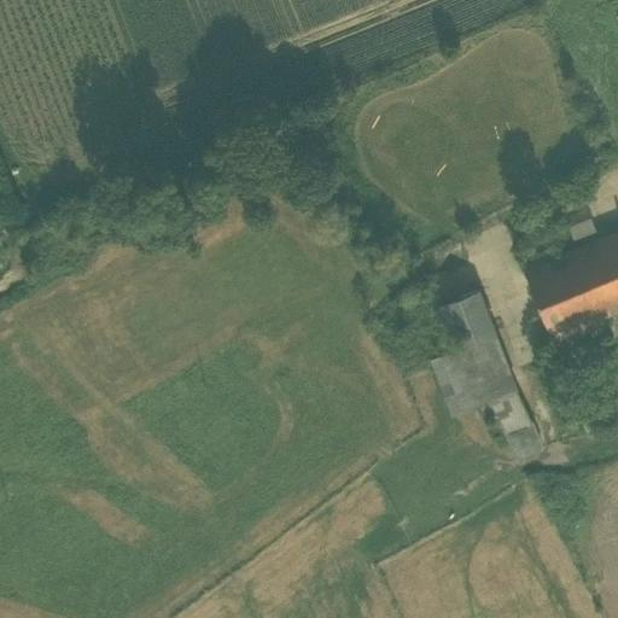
[(577,249),(600,239),(592,216),(567,226),(577,249)]
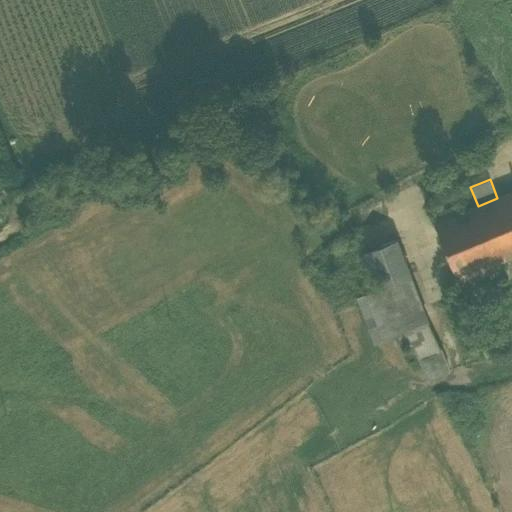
[(511,191),(502,196),(511,220),(511,191)]
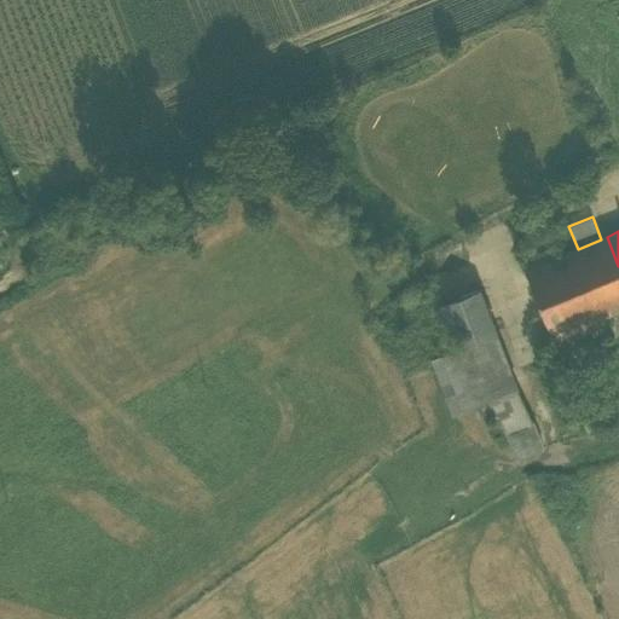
[(578,249),(559,256),(586,323),(618,308),(618,266),(607,237),(601,239),(578,249)]
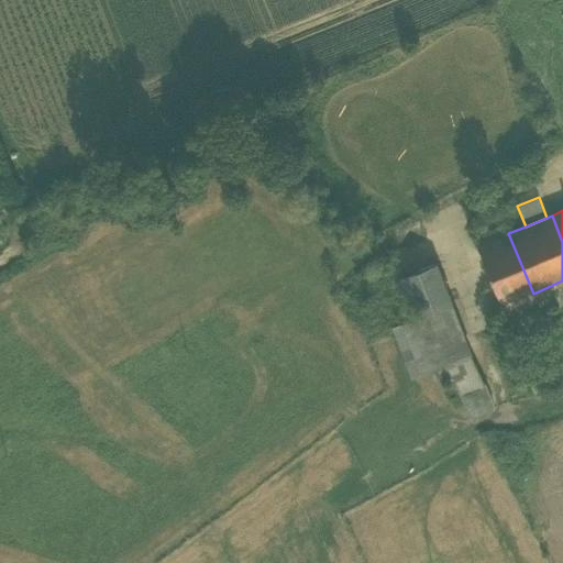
[(537,301),(533,294),(508,233),(505,225),(474,238),(505,315),(528,305),(537,301)]
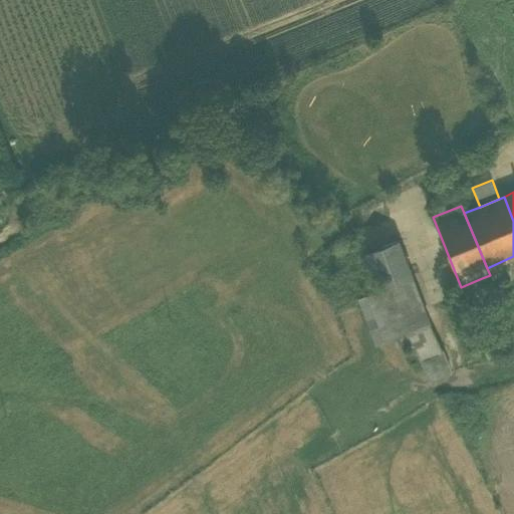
[(367,252),(373,271),(405,259),(396,241),(367,252)]
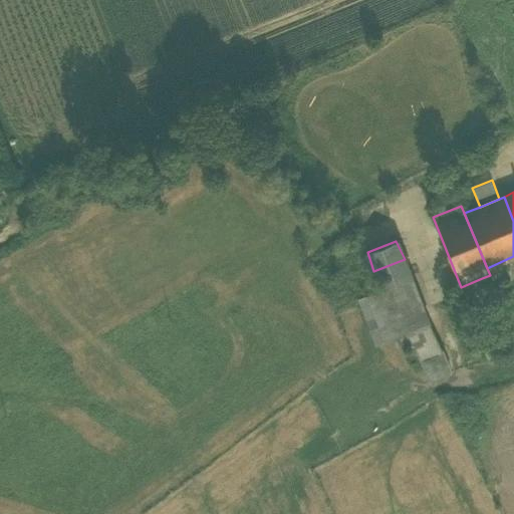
[(373,271),(380,289),(412,277),(405,259),(373,271)]
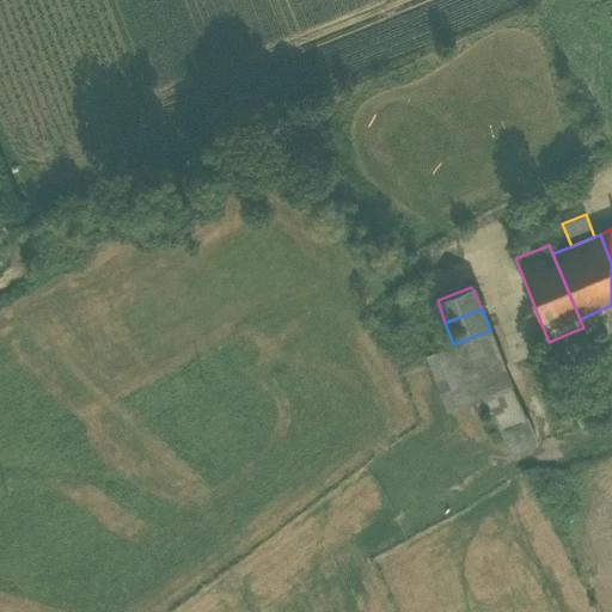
[(453,344),(475,399),(510,385),(490,330),(453,344)]
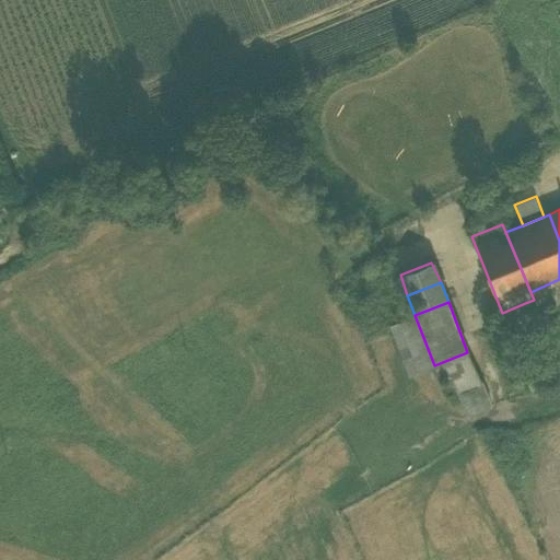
[(502,313),(506,324),(529,315),(525,303),(502,313)]
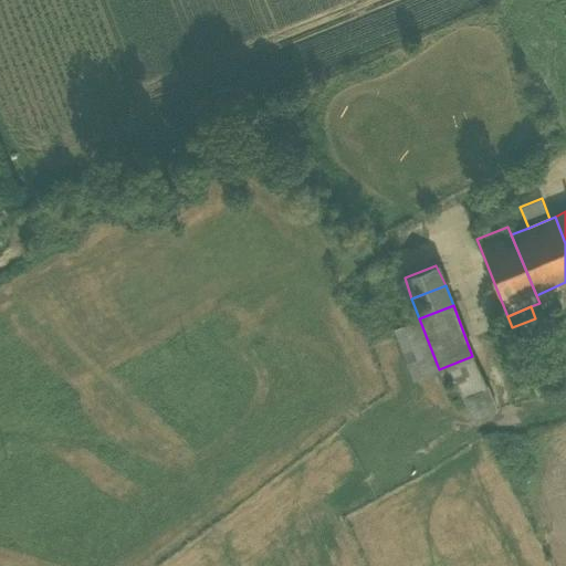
[(420,376),(439,369),(419,318),(400,326),(420,376)]
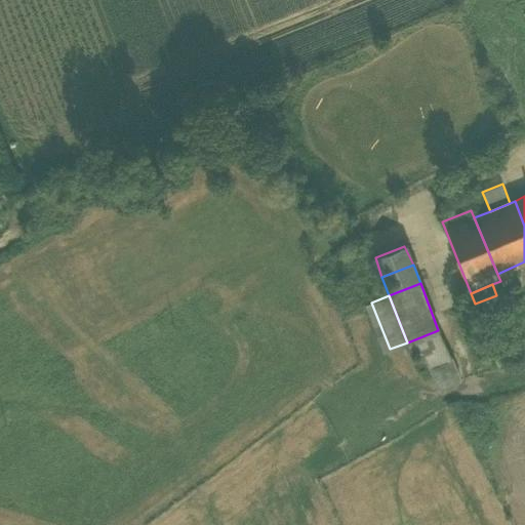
[(390,349),(371,303),(365,306),(384,352),(390,349)]
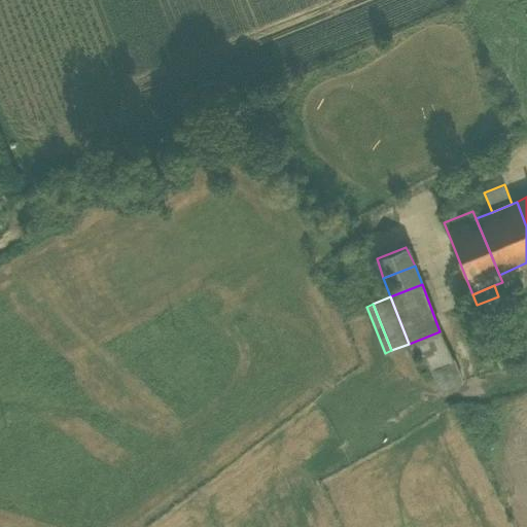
[(452,358),(440,331),(409,344),(431,366),(452,358)]
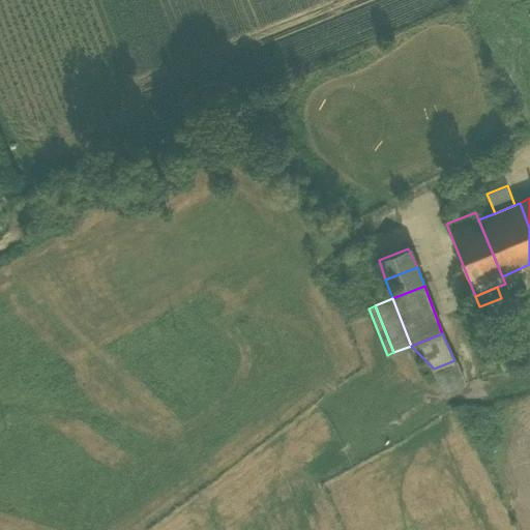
[(434,369),(442,392),(465,383),(454,360),(434,369)]
